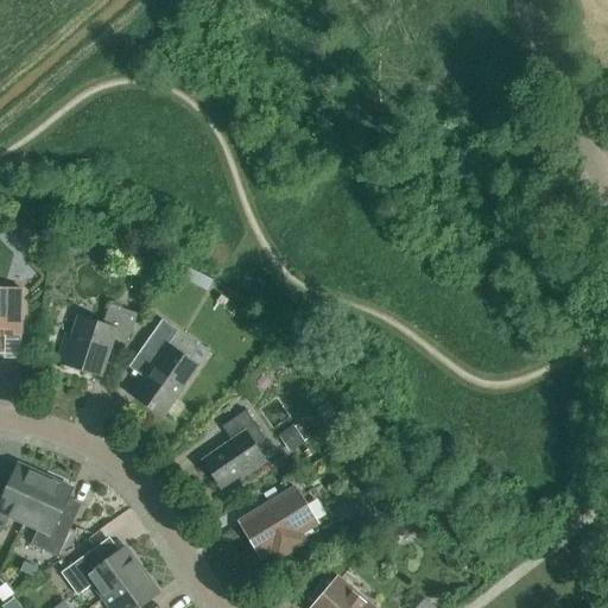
[(146,257),(140,270),(158,278),(164,265),(146,257)]
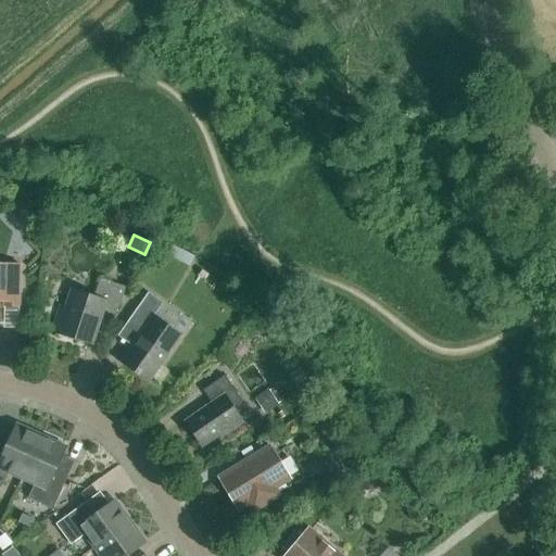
[(175,240),(171,251),(199,262),(203,251),(175,240)]
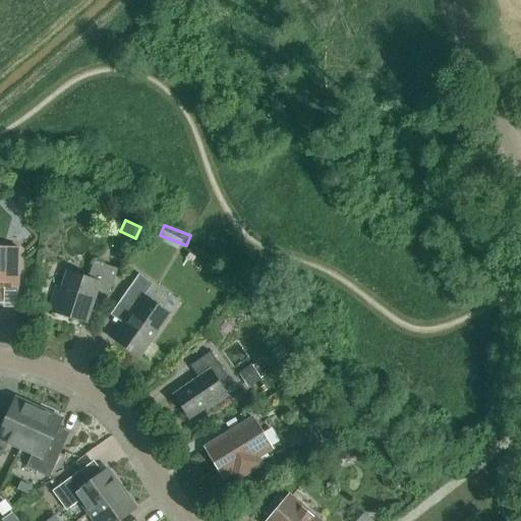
[(18,288),(19,248),(0,247),(0,283),(4,283),(4,287),(18,288)]
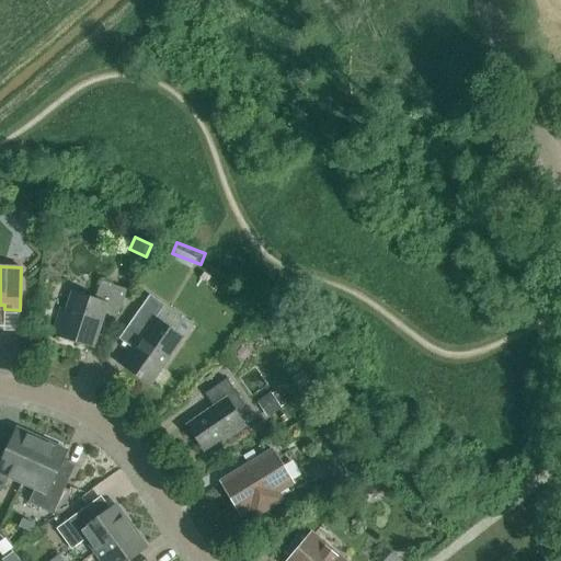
[(119,317),(127,290),(101,282),(95,298),(90,298),(73,293),(67,311),(61,309),(53,335),(92,347),(104,311),(119,317)]
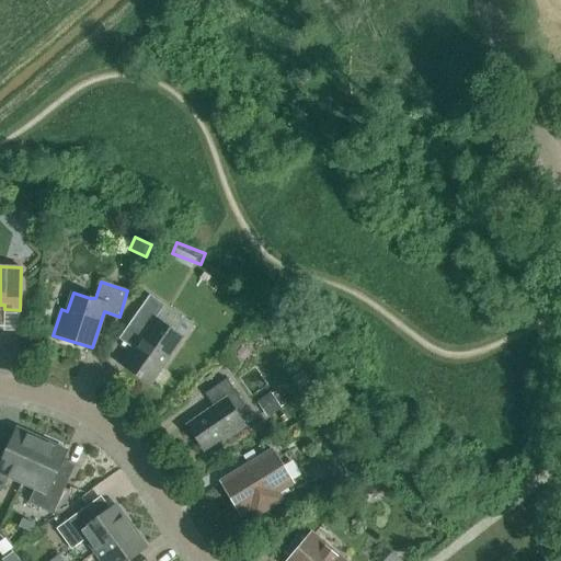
[(150,387),(184,339),(156,319),(164,306),(150,296),(129,324),(144,334),(123,364),(137,375),(136,376),(150,387)]
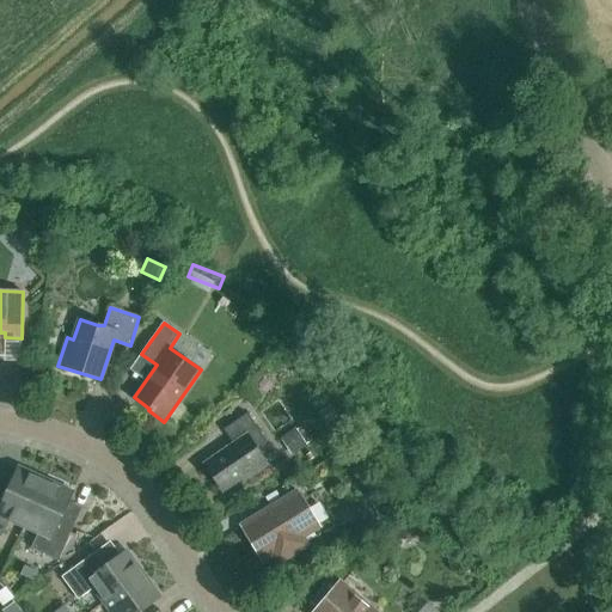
[(244,483),(268,466),(257,450),(268,442),(248,414),(224,430),(233,444),(203,464),(224,493),(242,479),(244,483)]
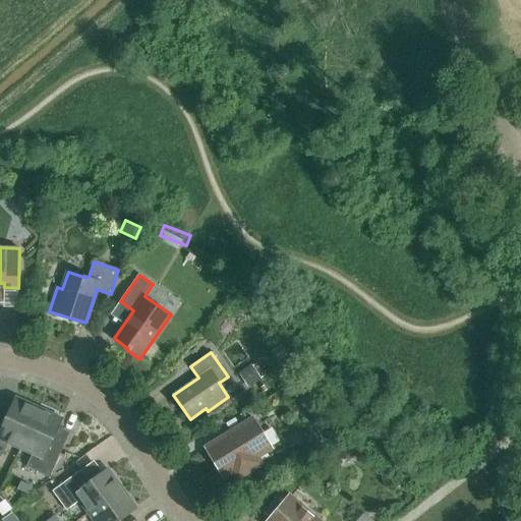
[(251,365),(238,373),(248,389),(261,381),(251,365)]
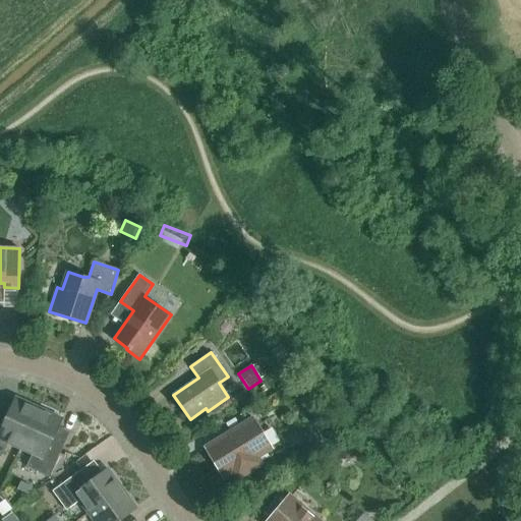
[(20,449),(39,408),(15,398),(3,424),(0,422),(0,455),(3,456),(8,444),(20,449)]
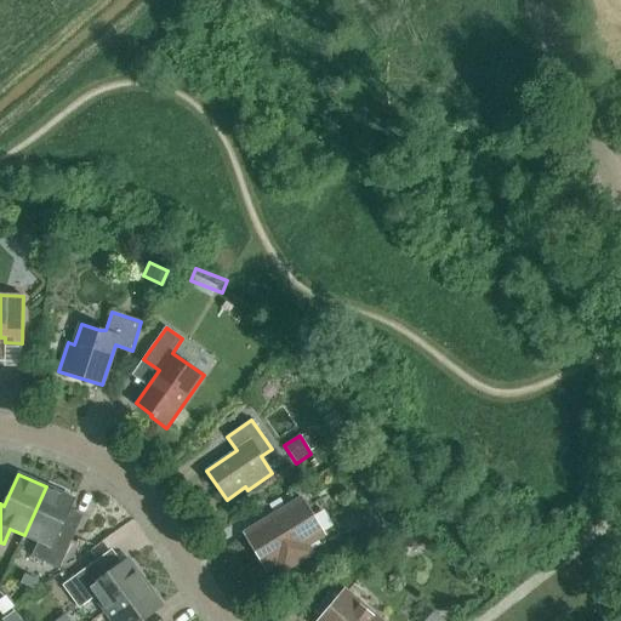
[(46,486),(24,535),(38,542),(32,557),(60,570),(73,537),(60,531),(74,500),(46,486)]
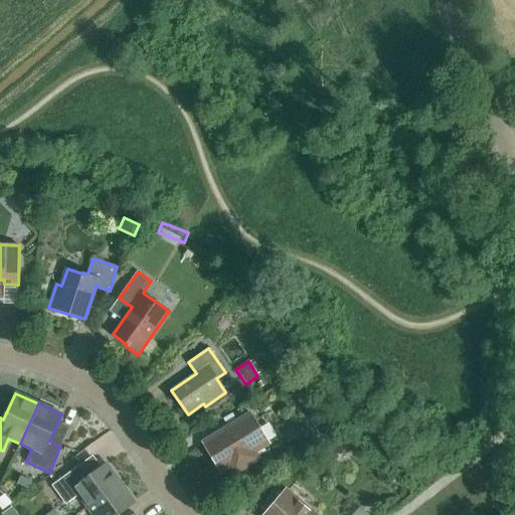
[(252,461),(253,456),(251,452),(267,443),(250,416),(205,444),(221,471),(237,461),(240,464),(244,466),(252,461)]
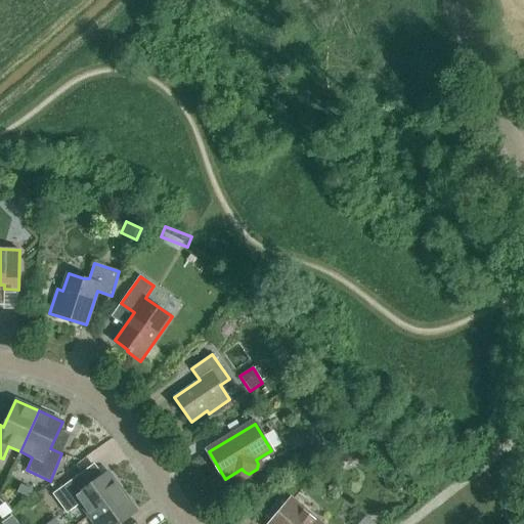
[(89,516),(123,492),(107,472),(91,484),(83,473),(53,494),(67,514),(80,504),(89,516)]
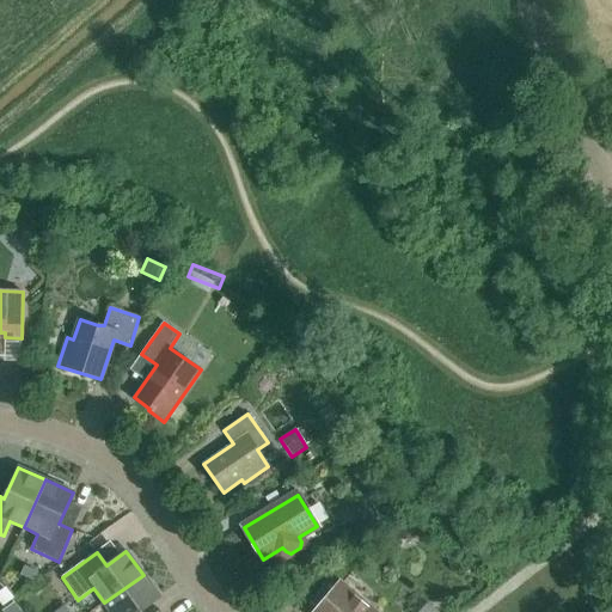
[(23,564),(18,574),(32,580),(36,570),(23,564)]
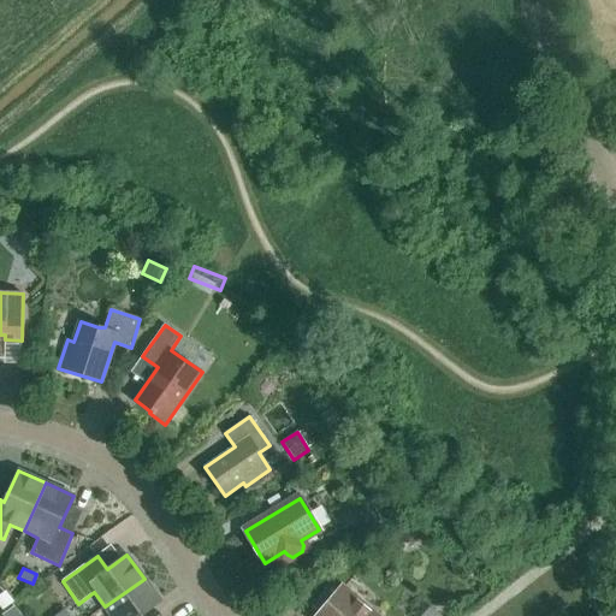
[(144,579),(105,606),(111,615),(141,615),(161,602),(144,579)]
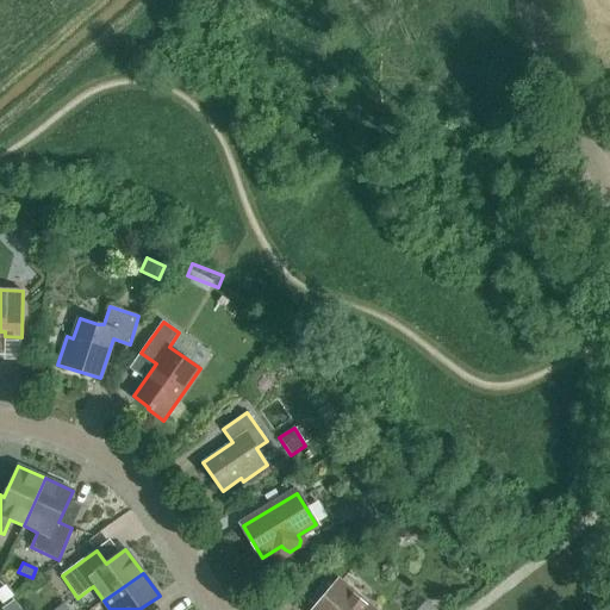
[(369,609),(338,583),(315,609),(369,609)]
